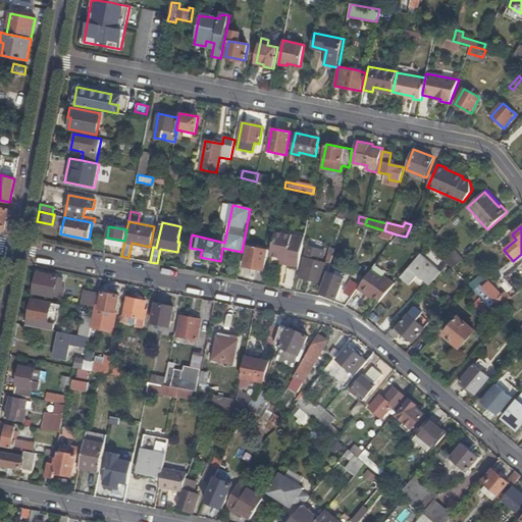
[(285,264),(299,267),(305,238),(275,231),(271,253),(270,256),(281,258),(286,259),(285,264)]
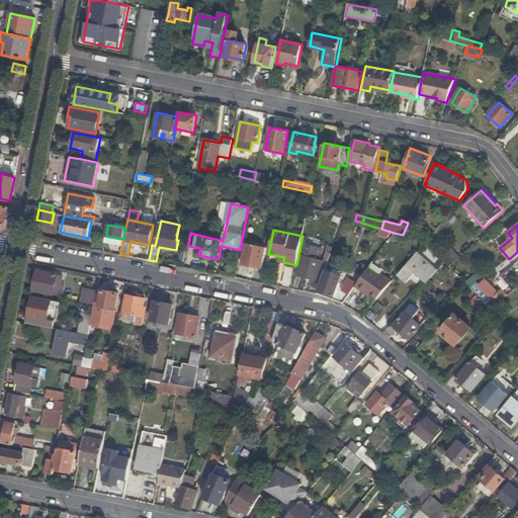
[(394,233),(390,238),(403,242),(406,236),(403,235),(394,233)]
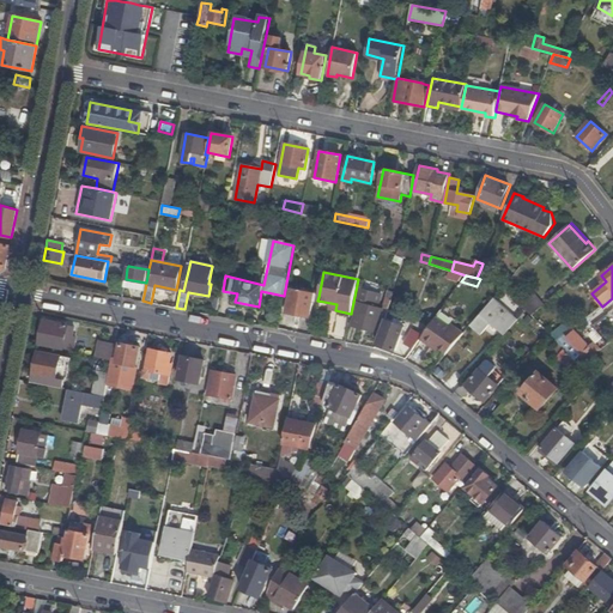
[(123,285),(145,290),(146,283),(126,279),(123,285)]
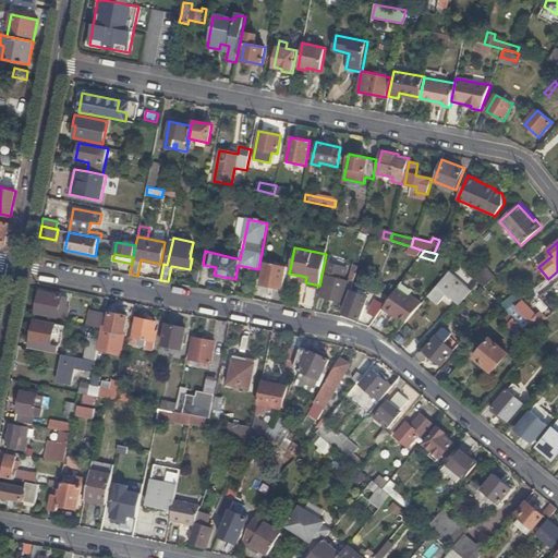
[(281,288),(286,267),(265,263),(261,283),(281,288)]
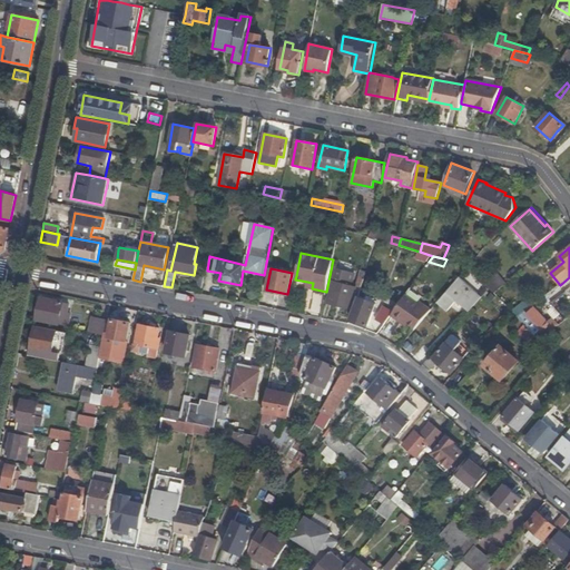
[(327,302),(353,308),(357,297),(361,287),(367,272),(361,271),(356,287),(351,286),(354,274),(336,269),(327,302)]
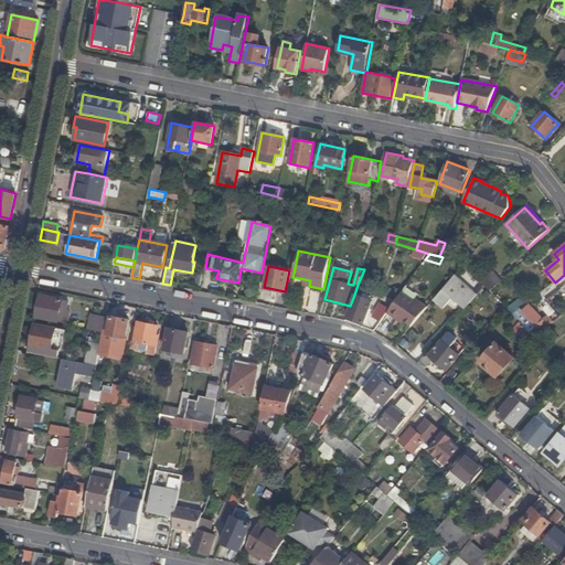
[(484,285),(490,291),(502,280),(492,270),(481,281),(484,285)]
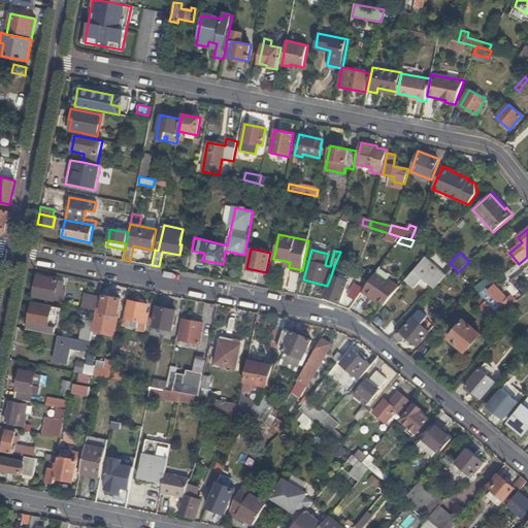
[(423,277),(434,288),(446,274),(426,258),(405,281),(414,288),(423,277)]
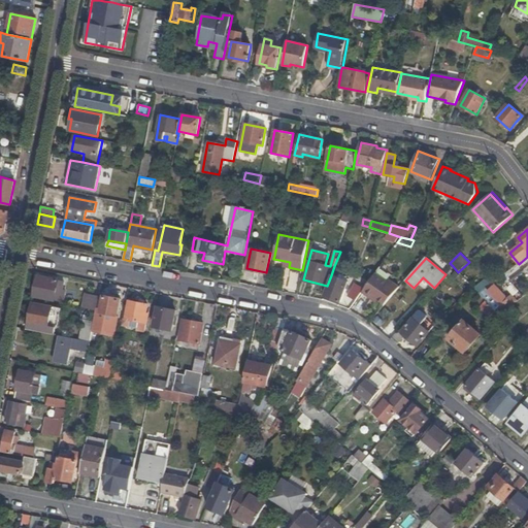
[(334,266),(331,275),(333,275),(326,296),(341,301),(349,282),(337,277),(340,268),(334,266)]
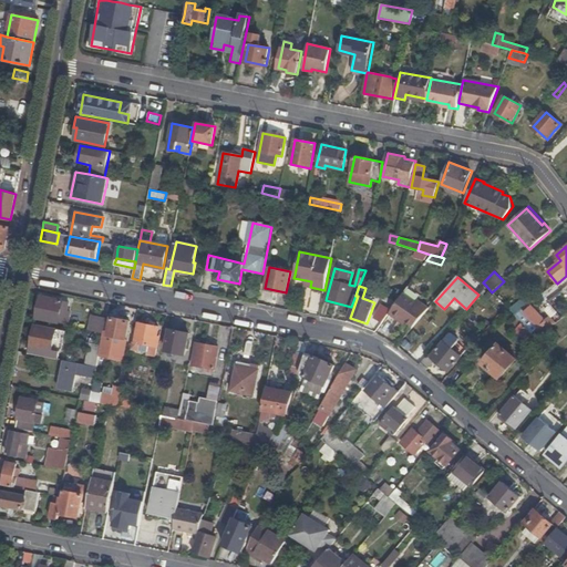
[(391,311),(413,327),(429,310),(404,291),(391,311)]
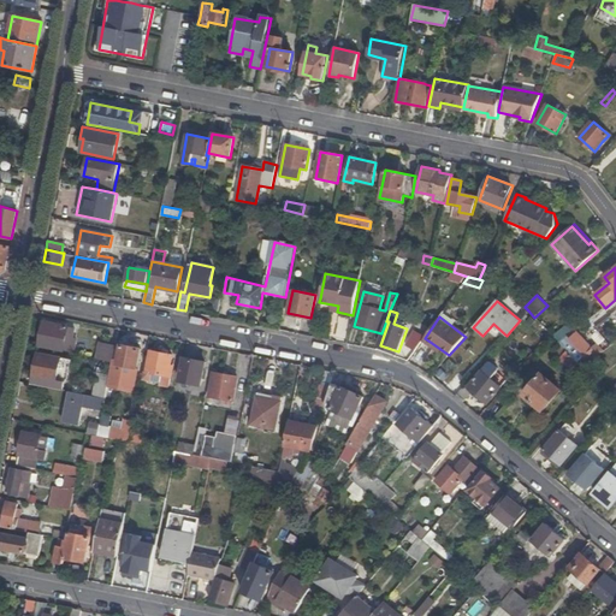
[(75,329),(45,323),(40,345),(75,353),(77,339),(72,338),(75,329)]
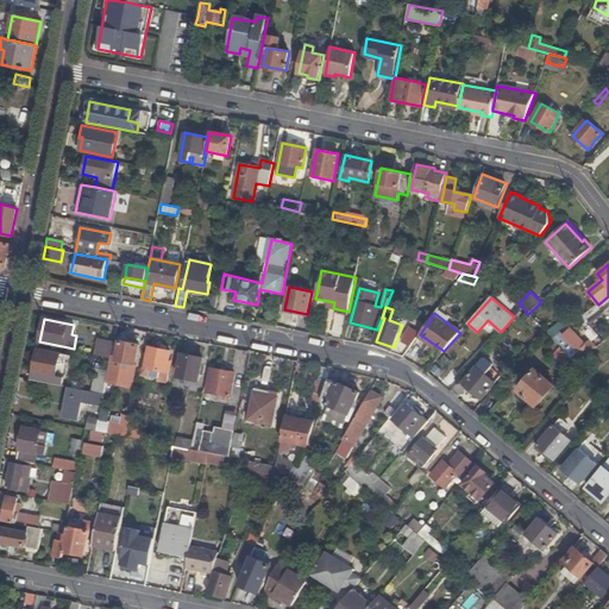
[(564,320),(548,334),(553,339),(570,327),(564,320)]
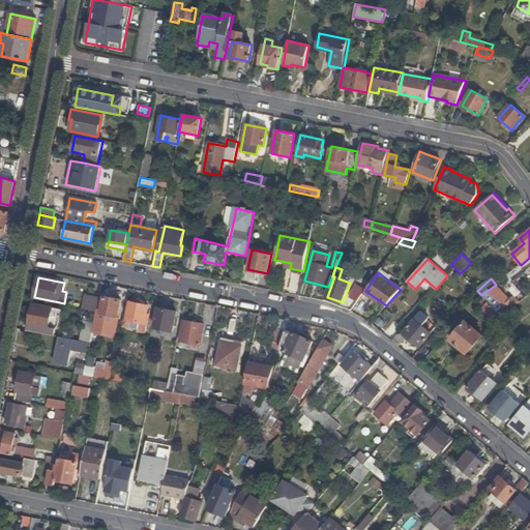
[(355,301),(363,288),(357,285),(350,297),(355,301)]
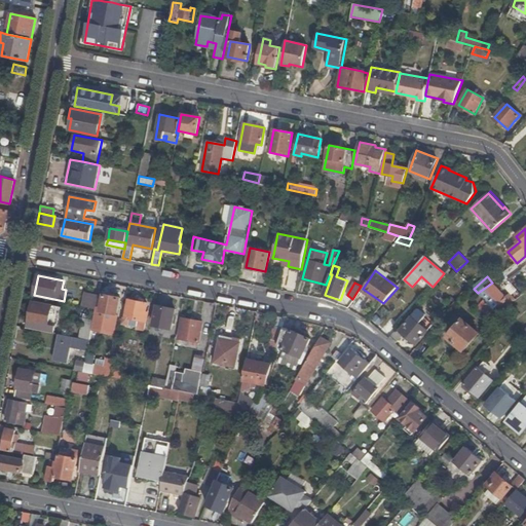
[(493,285),(481,296),(491,306),(493,303),(496,301),(500,305),(506,298),(493,285)]
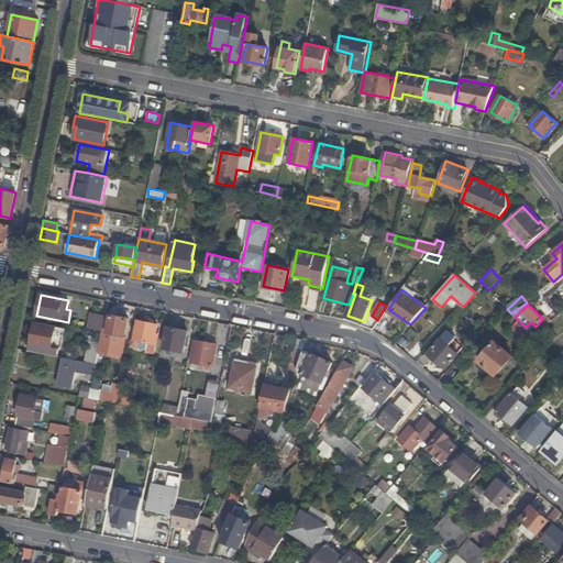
[(90,315),(88,329),(102,332),(105,320),(106,318),(90,315)]
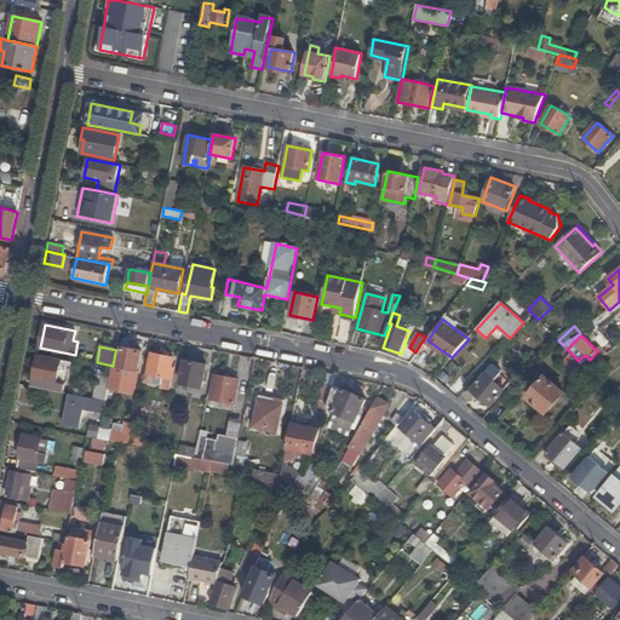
[(148,354),(122,348),(121,354),(115,352),(113,366),(108,389),(133,394),(139,365),(145,366),(148,354)]
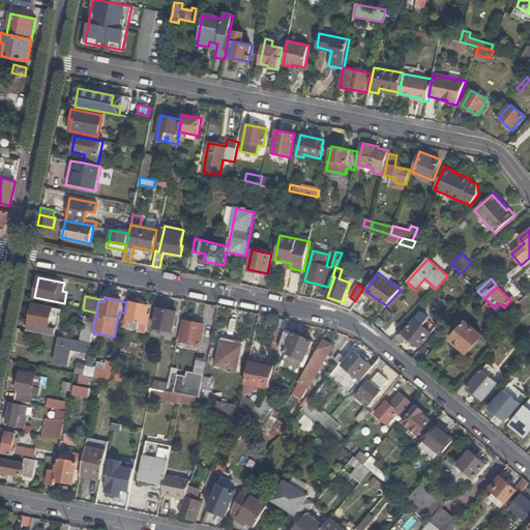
[(493,321),(500,314),(497,311),(495,308),(484,298),(479,304),(482,308),(481,310),(493,321)]
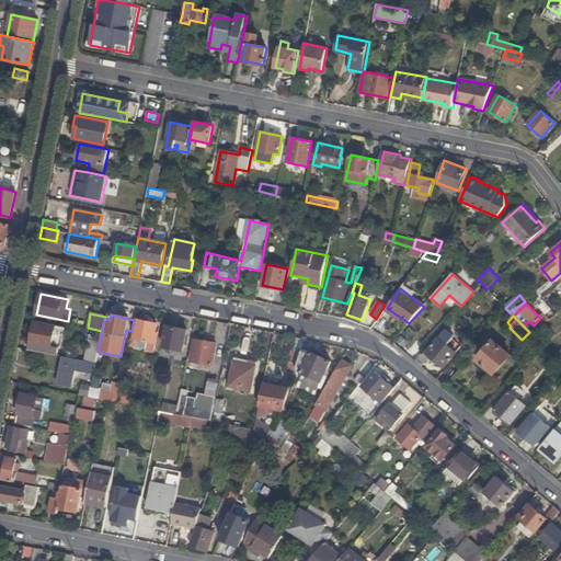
[(157,324),(137,320),(134,339),(133,339),(130,346),(151,350),(152,346),(155,346),(158,334),(155,334),(157,324)]
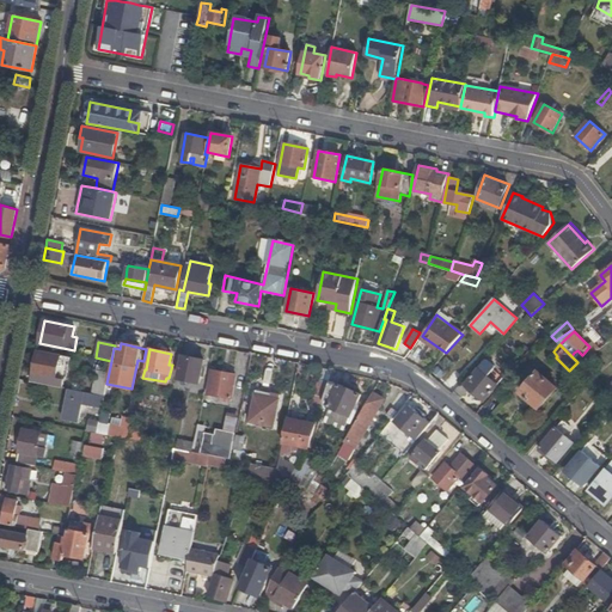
[(38,352),(32,381),(62,387),(63,381),(56,379),(61,356),(38,352)]
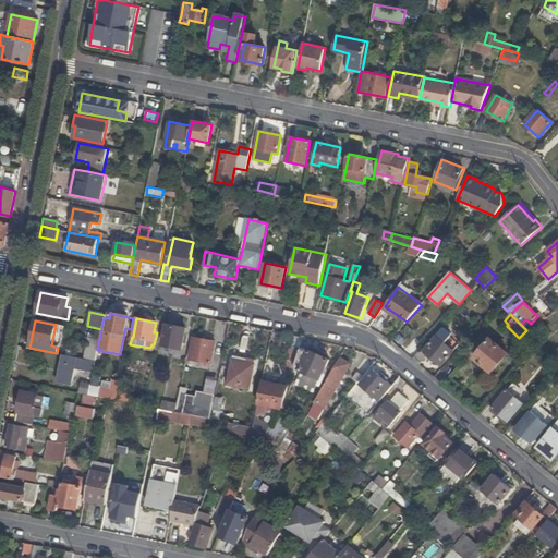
[(185,328),(167,325),(162,346),(181,349),(185,328)]
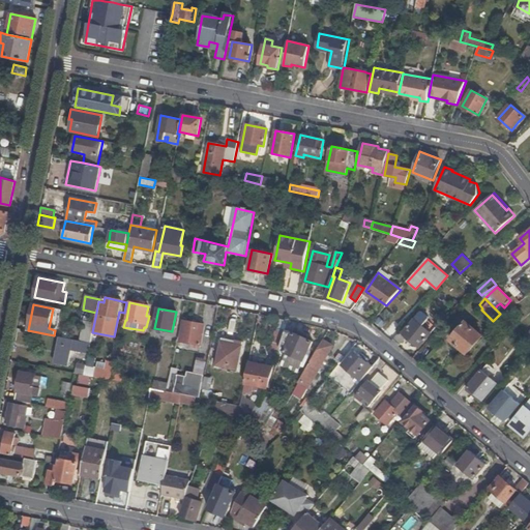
[(392,341),(399,346),(407,335),(420,347),(432,333),(414,319),(403,332),(401,330),(392,341)]
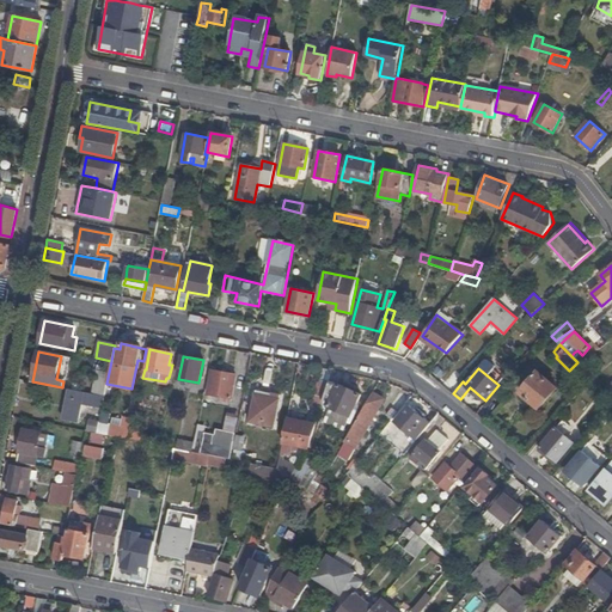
[(308,410),(319,414),(323,403),(330,383),(334,371),(323,369),(308,410)]
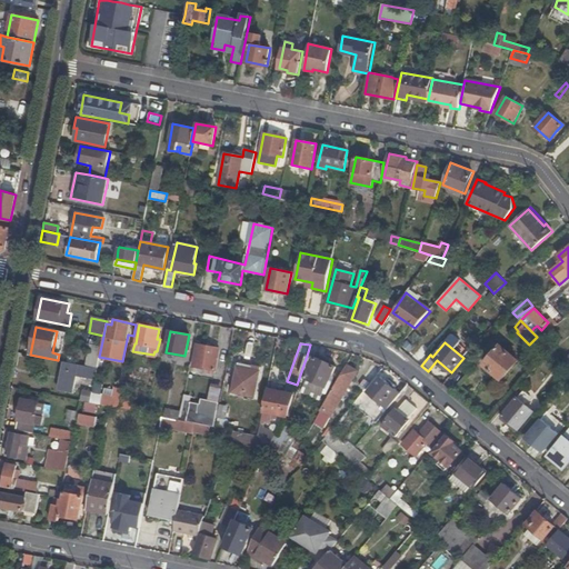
[(219,349),(197,345),(192,367),(208,369),(207,372),(210,373),(211,370),(215,371),(219,349)]
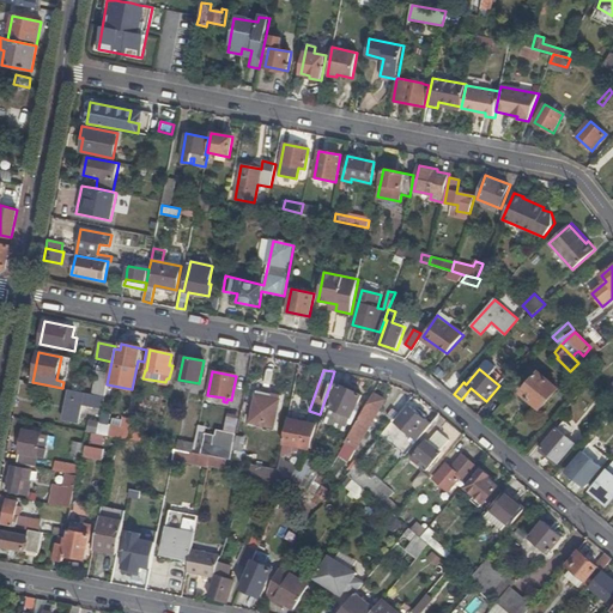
[(536,374),(528,384),(522,392),(542,408),(559,389),(539,371),(536,374)]
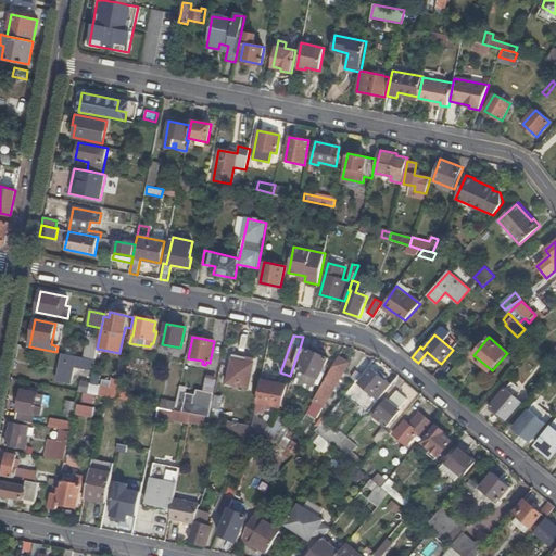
[(477,348),(479,349),(487,339),(484,338),(477,348)]
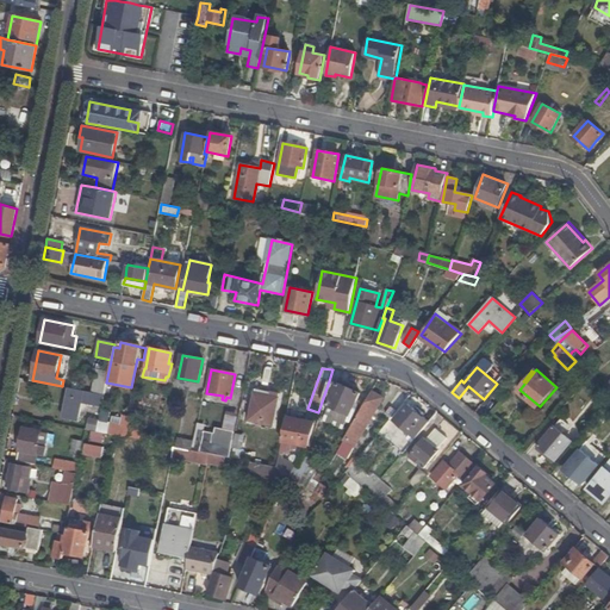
[(94,375),(92,390),(103,392),(105,378),(94,375)]
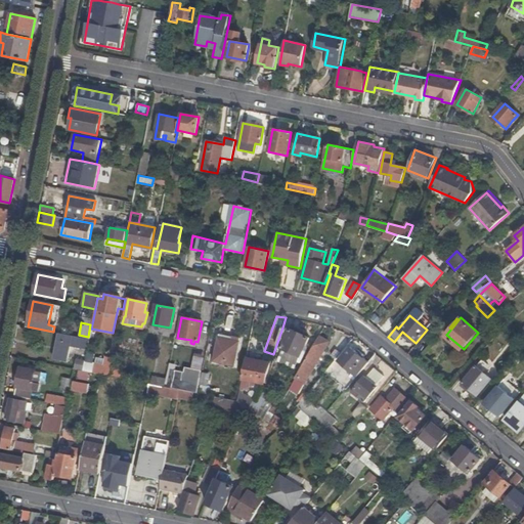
[(282,328),(276,345),(301,356),(309,338),(291,330),(282,328)]
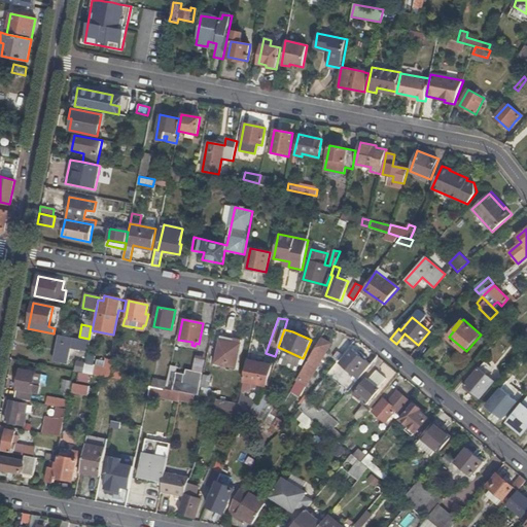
[(70,348),(88,352),(90,342),(60,335),(55,361),(67,364),(70,348)]
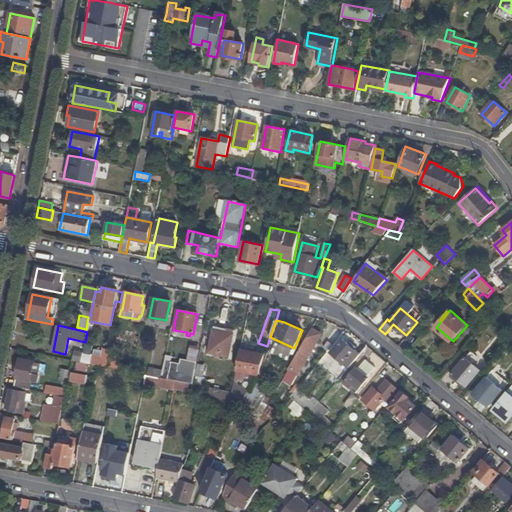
[(312,329),(283,380),(291,385),(297,375),(322,334),(312,329)]
